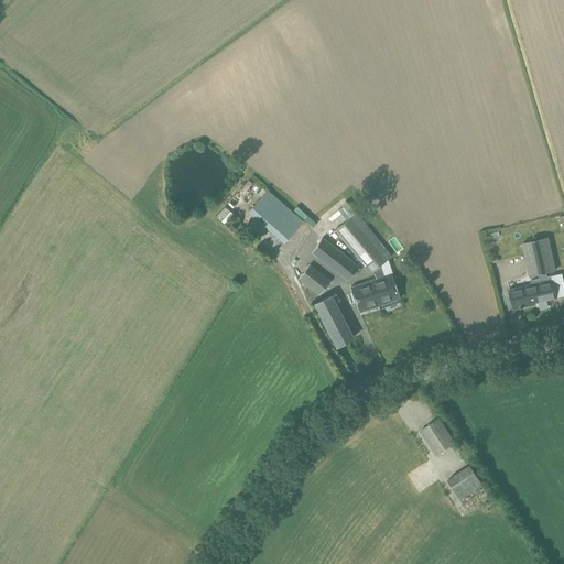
[(267,191),(248,213),(283,243),(303,221),(267,191)]
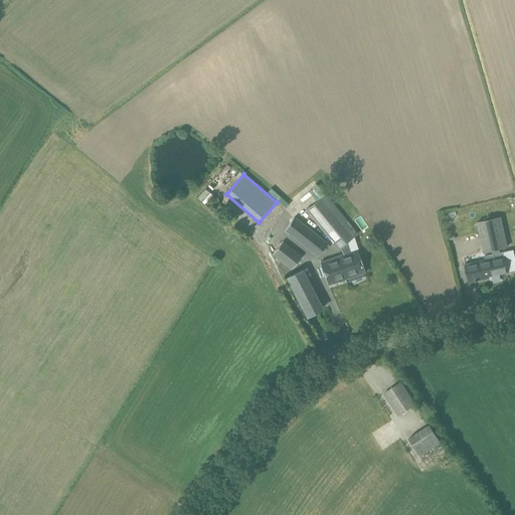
[(322,198),(306,210),(325,234),(338,249),(357,233),(347,222),(344,224),(322,198)]
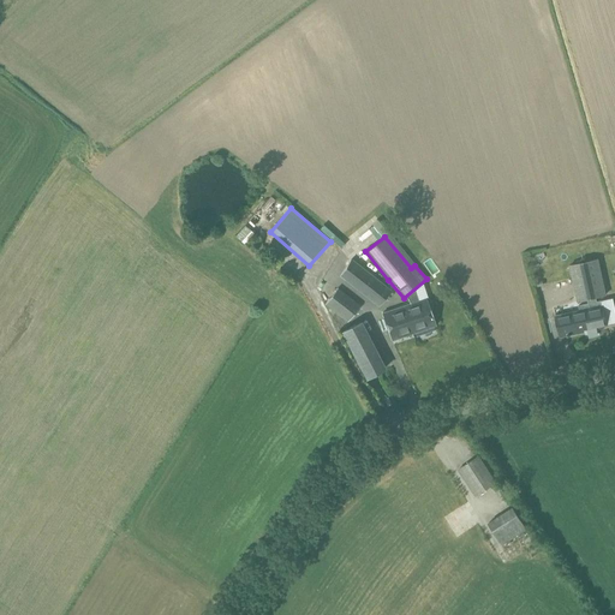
[(579,310),(555,315),(555,316),(560,338),(572,335),(579,333),(579,332),(583,330),(598,327),(599,328),(601,329),(603,329),(604,329),(604,328),(605,327),(605,326),(607,326),(605,322),(604,318),(603,311),(605,311),(607,316),(614,314),(614,309),(614,305),(613,298),(607,299),(597,302),(596,298),(605,296),(607,296),(598,258),(568,266),(569,266),(572,279),(577,302),(587,299),(589,303),(583,304),(578,305),(579,310)]
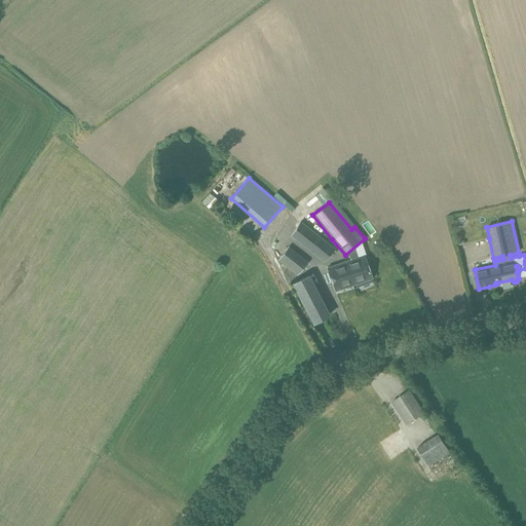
[(334,249),(300,223),(291,235),(324,261),(334,249)]
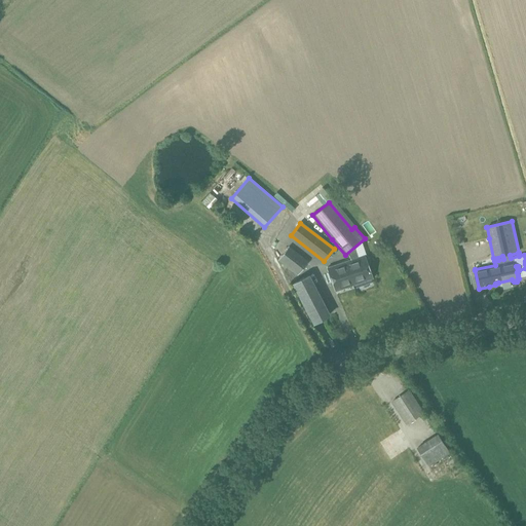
[(297,274),(307,262),(288,248),(278,260),(297,274)]
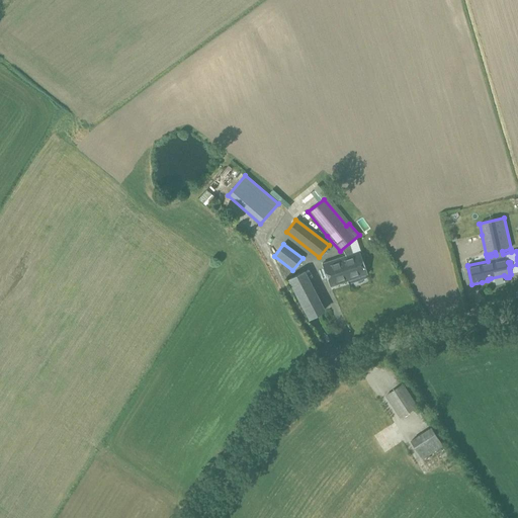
[(366,274),(358,251),(322,263),(330,286),(366,274)]
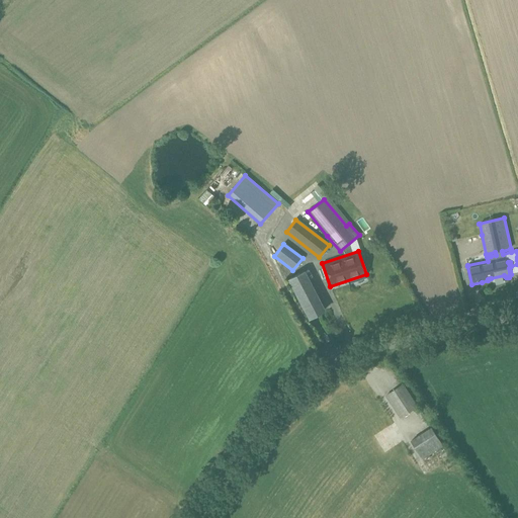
[(309,318),(324,311),(304,271),(288,279),(309,318)]
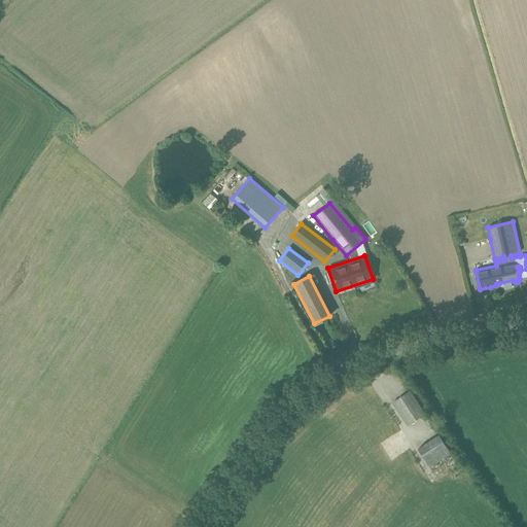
[(425,414),(411,390),(392,401),(408,425),(425,414)]
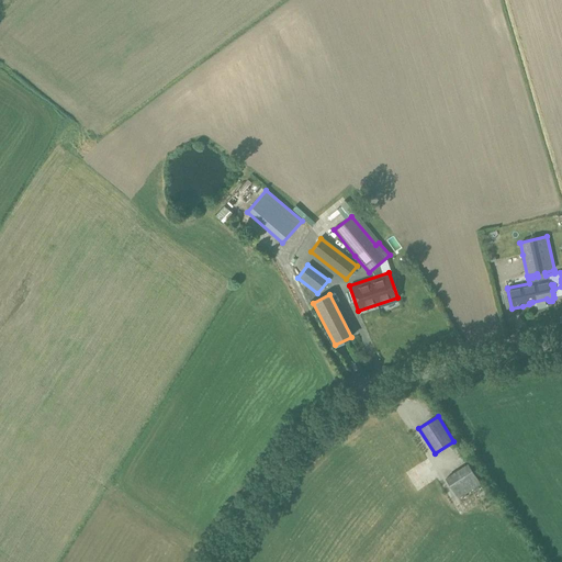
[(459,497),(481,482),(469,463),(446,478),(459,497)]
